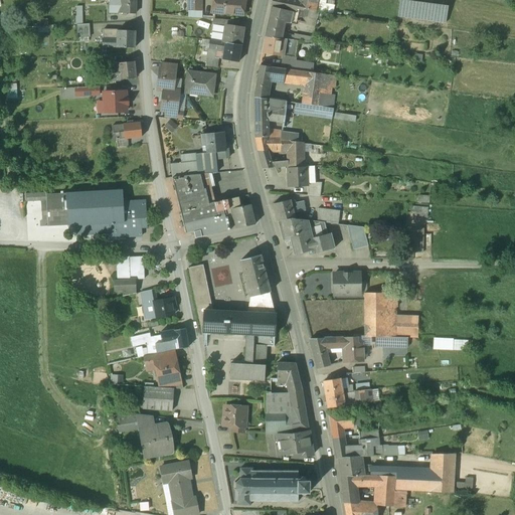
[(136,0),(123,0),(123,13),(122,15),(126,15),(127,13),(136,13),(136,0)]
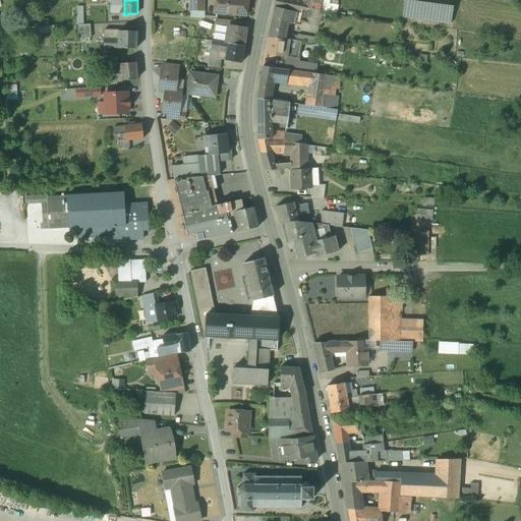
[(203,0),(190,0),(190,10),(203,11),(203,0)]
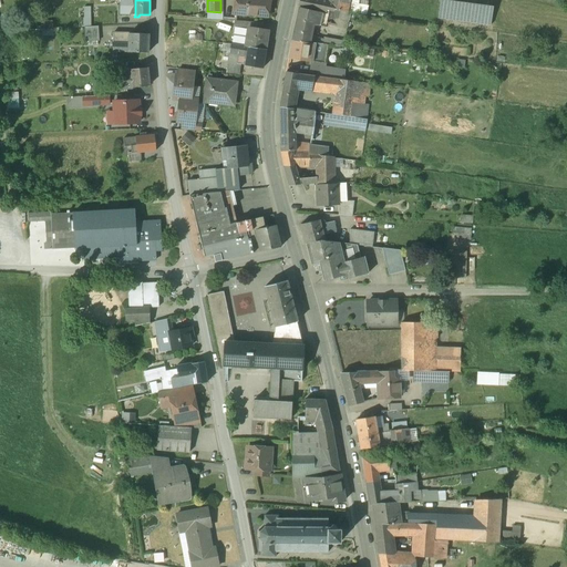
[(238,0),(236,14),(267,17),(269,0),(238,0)]
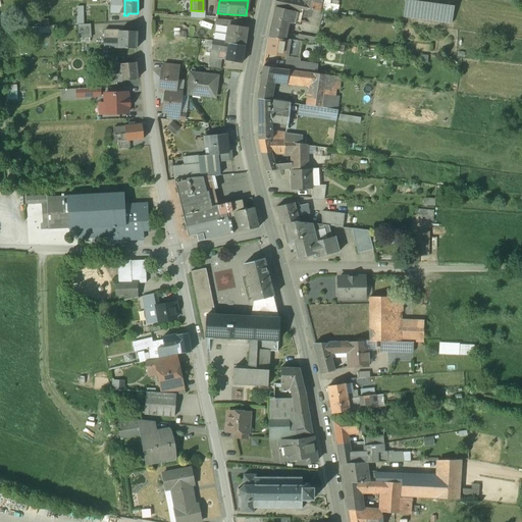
[(302,2),(291,0),(276,0),(275,7),(294,11),(300,13),(301,9),(302,2)]
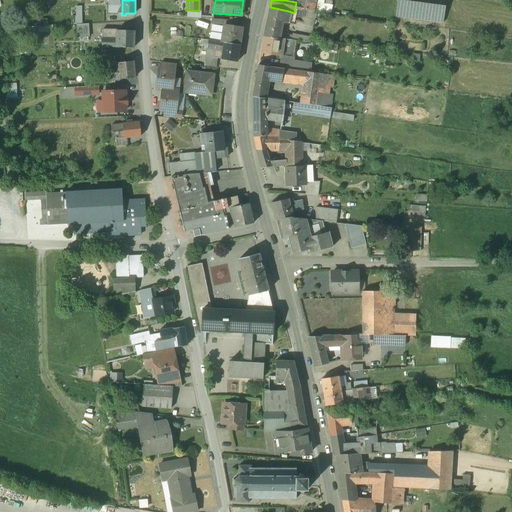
[(296,0),(296,2),(295,9),(298,9),(312,12),(314,0),(296,0)]
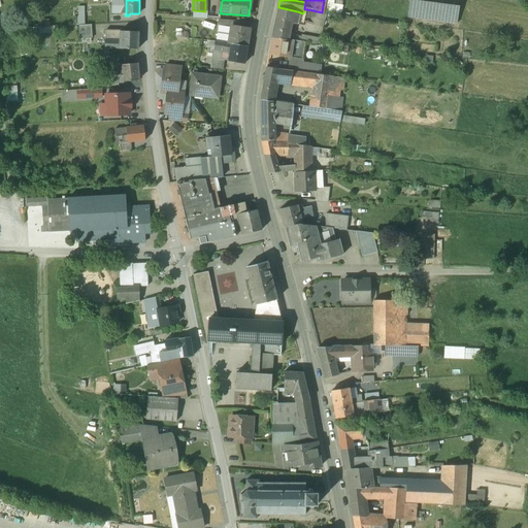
[(409,0),(407,18),(457,24),(459,6),(409,0)]
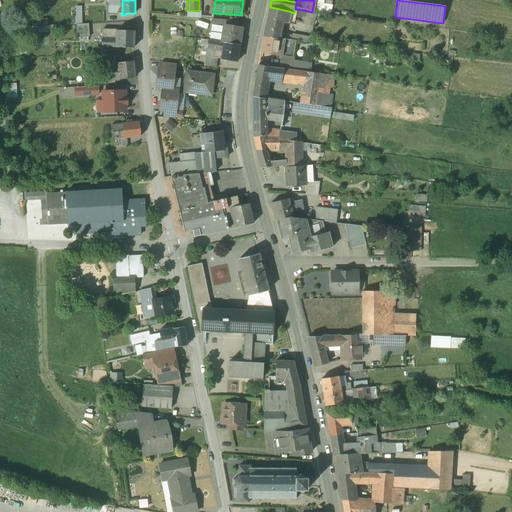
[(288,11),(270,7),(267,19),(283,22),(286,23),(288,11)]
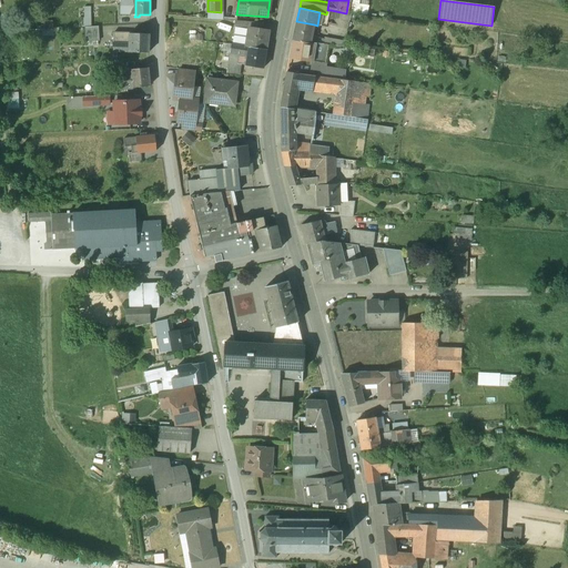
[(346,13),(331,10),(330,17),(350,20),(351,13),(346,13)]
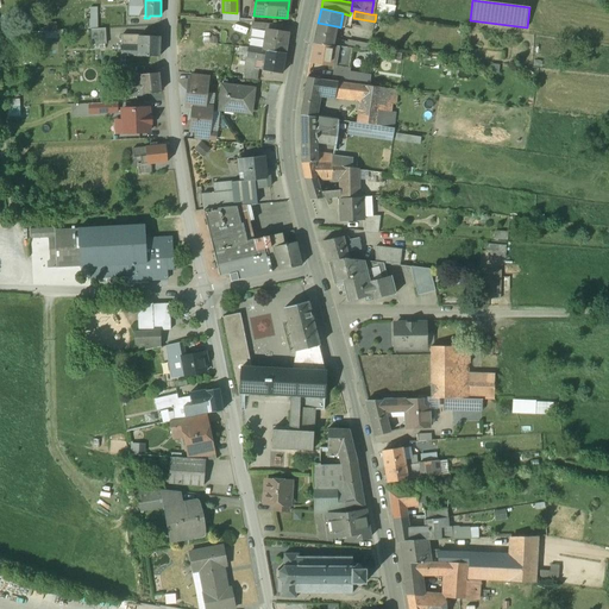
[(257,23),(252,23),(251,30),(265,32),(265,31),(267,24),(257,23)]
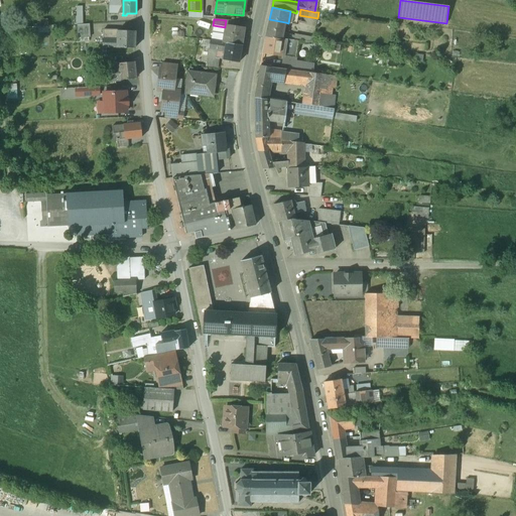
[(285,22),(269,19),(266,37),(281,40),(281,39),(285,22)]
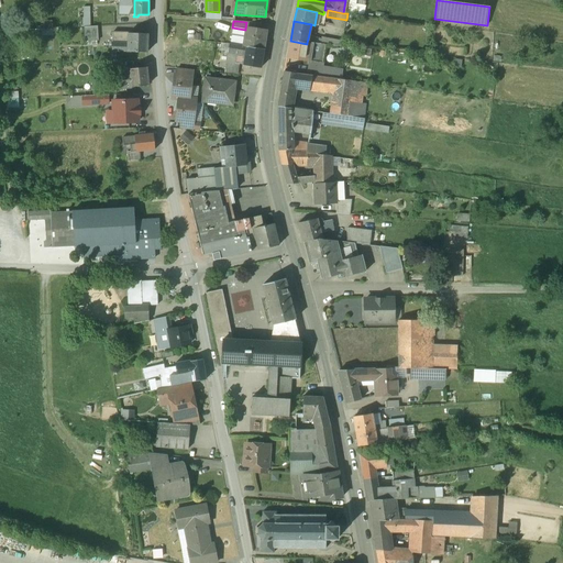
[(90,26),(84,26),(85,41),(98,41),(98,26),(90,26)]
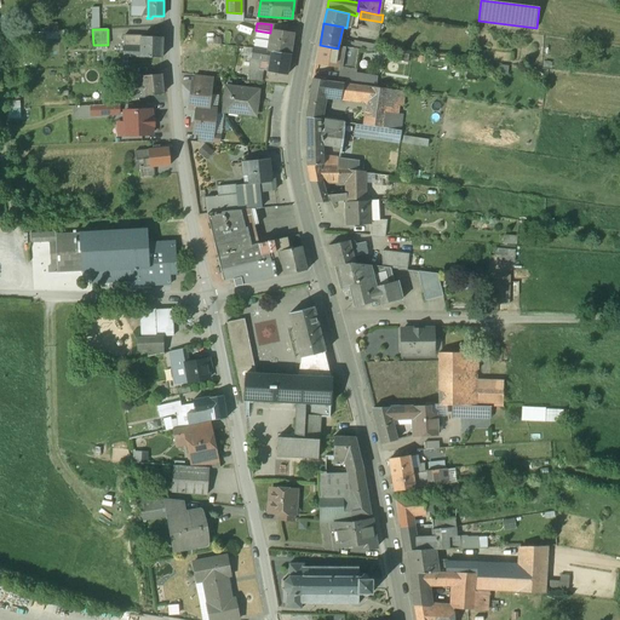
[(292,34),(270,32),(270,33),(267,51),(271,52),(288,55),(292,34)]
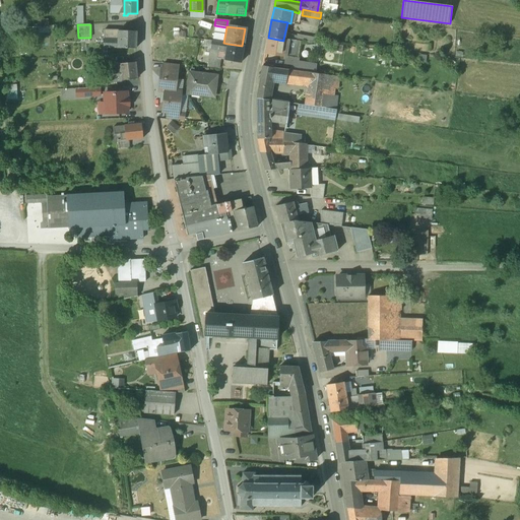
[(132,28),(122,27),(122,31),(118,31),(118,49),(135,49),(135,31),(132,31),(132,28)]
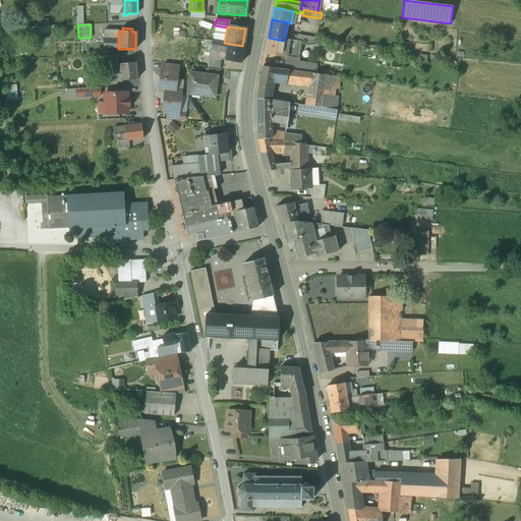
[(118,32),(104,31),(103,48),(118,49),(118,32)]
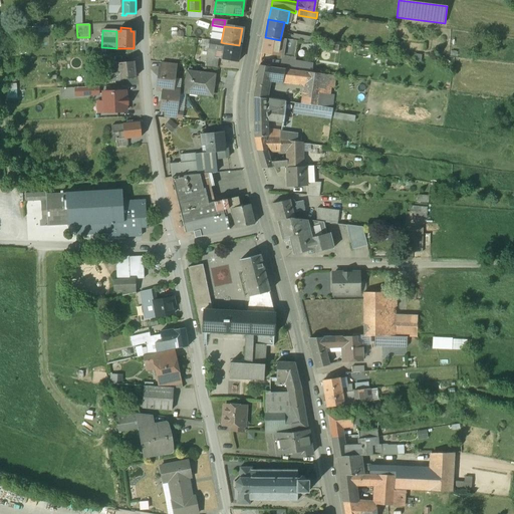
[(280,40),(265,37),(260,60),(269,62),(271,48),(283,50),(284,40),(280,39),(280,40)]
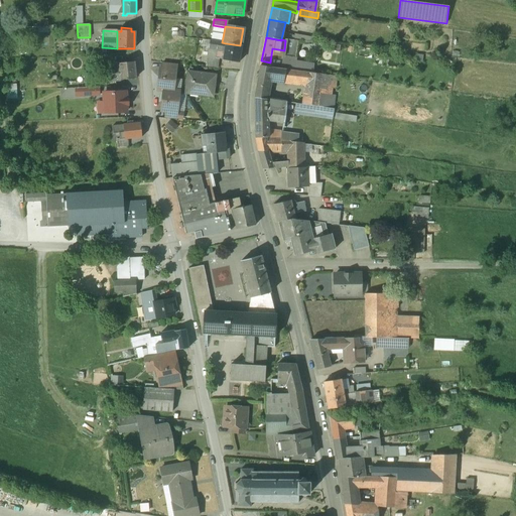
[(222,42),(210,40),(209,48),(217,49),(225,50),(226,43),(222,42)]
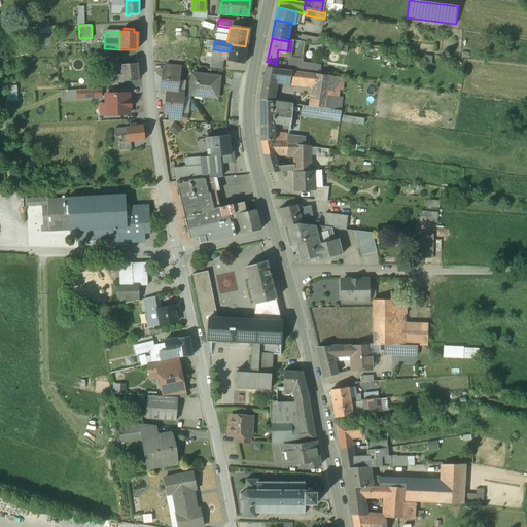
[(299,42),(291,41),(290,51),(301,53),(303,42),(299,42)]
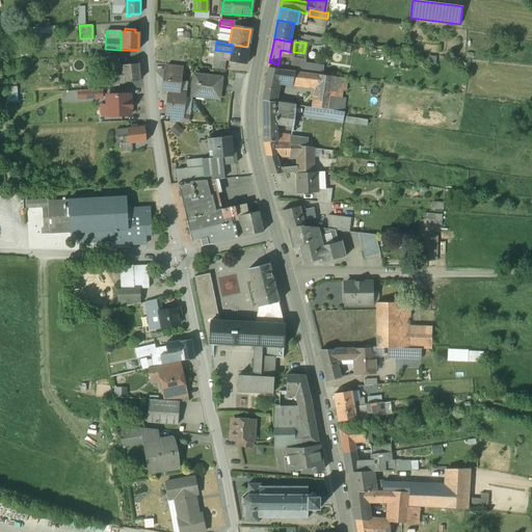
[(247,47),(233,45),(232,52),(230,61),(230,62),(245,64),(248,47),(247,47)]
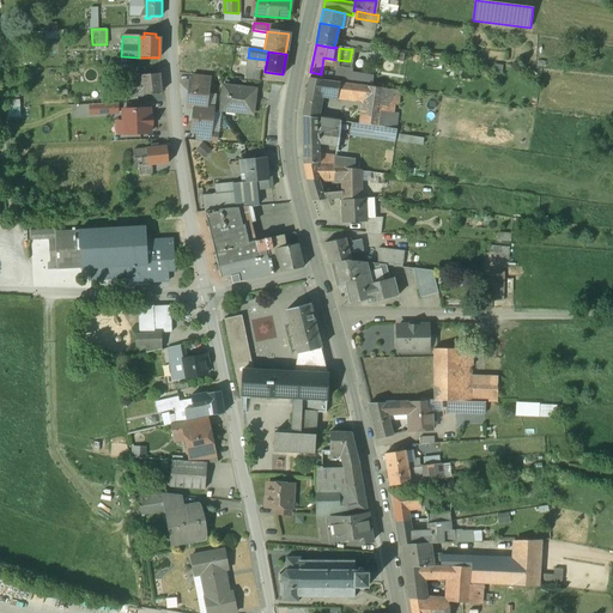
[(404,55),(393,54),(392,70),(402,71),(404,55)]
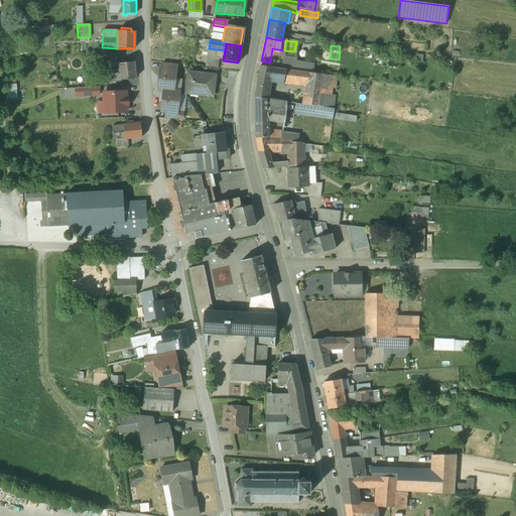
[(209,48),(207,57),(216,58),(217,49),(209,48)]
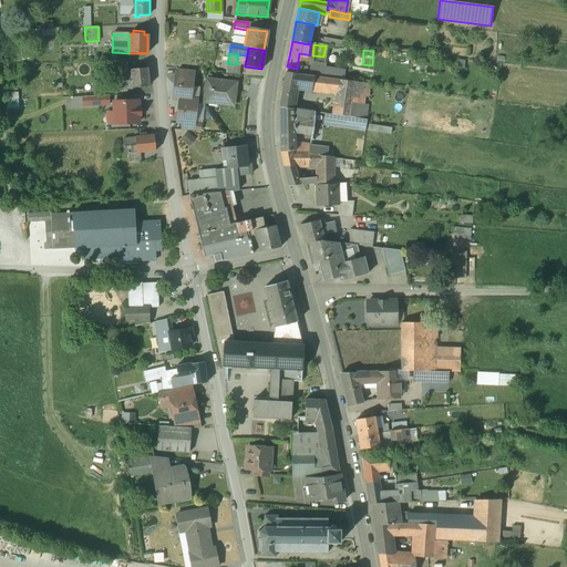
[(247,55),(238,54),(237,64),(240,64),(245,65),(247,55)]
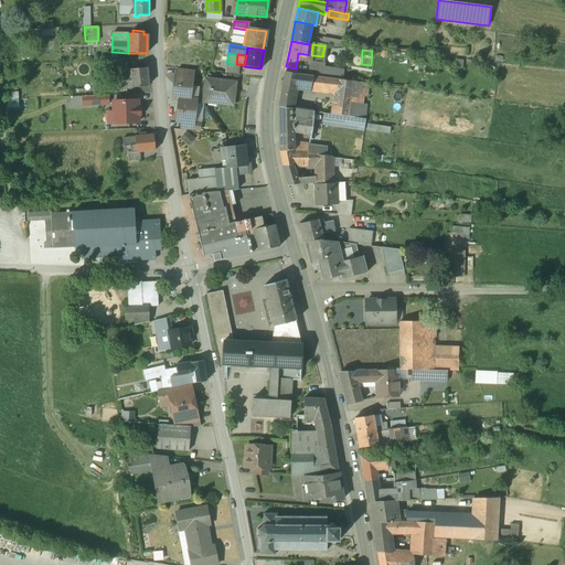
[(236,64),(226,63),(225,74),(238,75),(240,64),(236,64)]
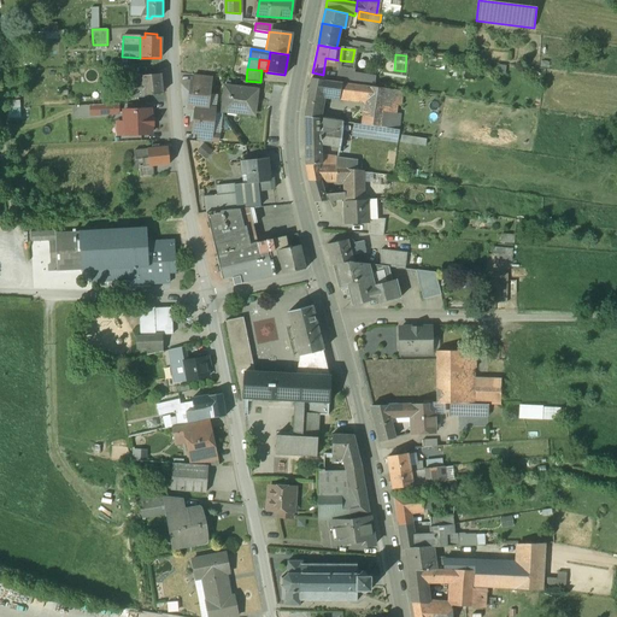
[(160,74),(142,76),(142,83),(144,95),(163,94),(160,74)]
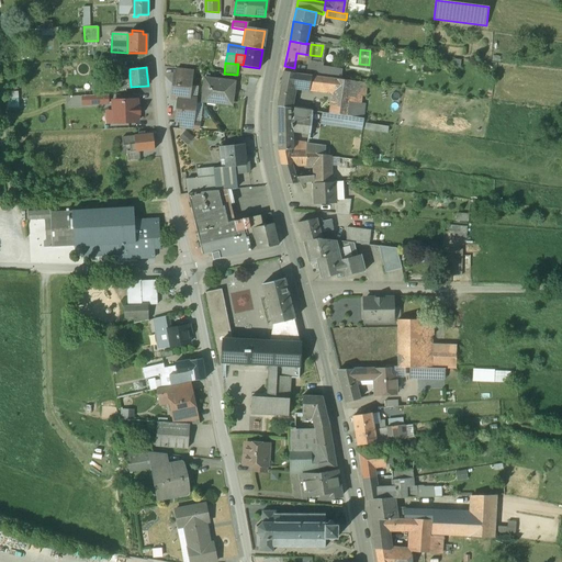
[(294,72),(283,71),(278,101),(290,103),(293,86),(308,88),(311,75),(295,72),(294,72)]
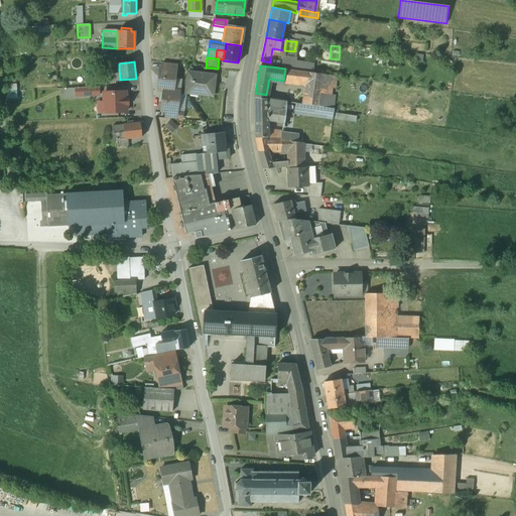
[(119,70),(113,70),(113,68),(105,69),(106,82),(120,80),(119,70)]
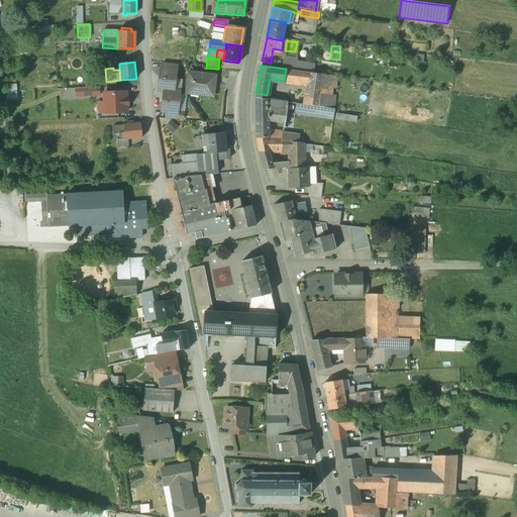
[(162,69),(160,69),(158,90),(164,90),(174,91),(176,71),(162,69)]
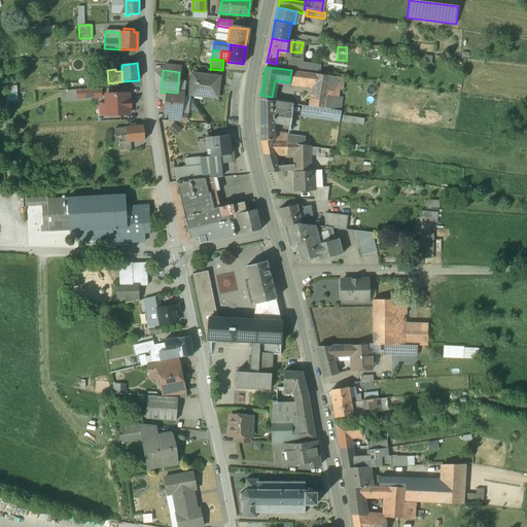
[(315,74),(291,70),(289,82),(313,86),(315,74)]
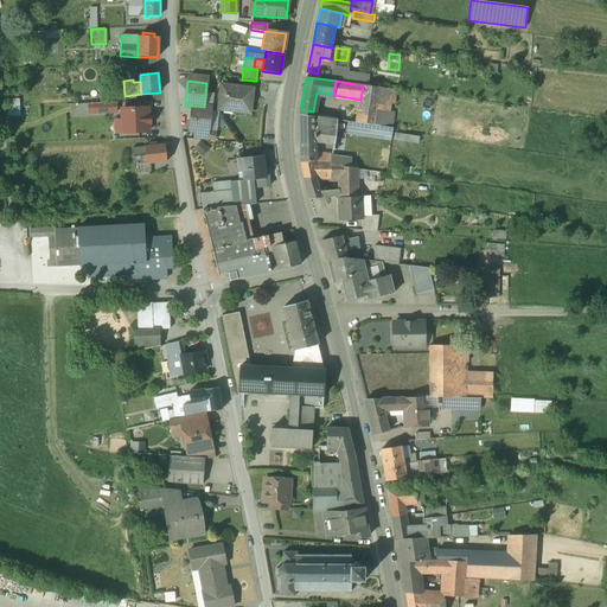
[(253,88),(221,84),(218,110),(250,114),(253,88)]
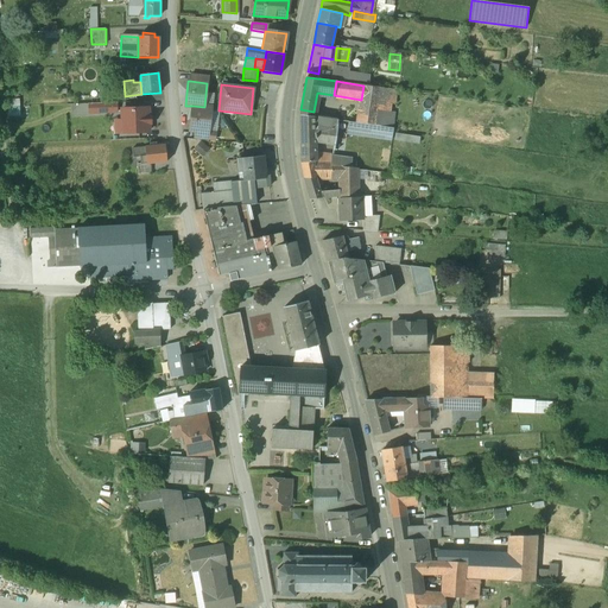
[(380,88),(363,86),(361,100),(359,122),(375,126),(380,88)]
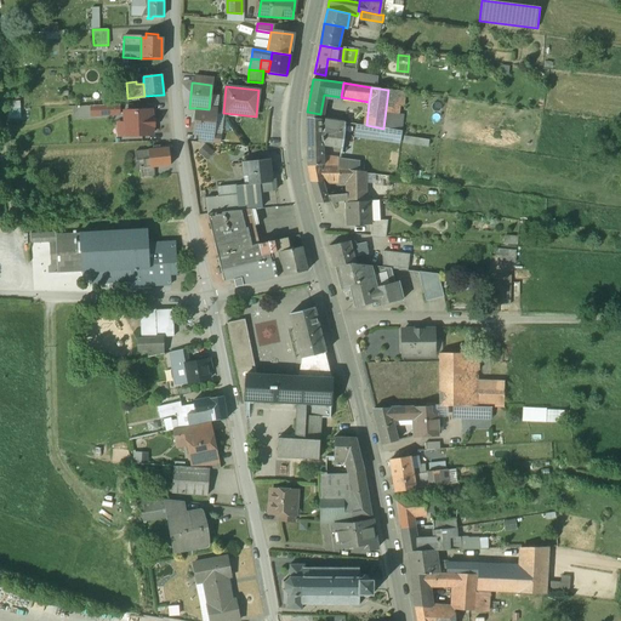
[(388,90),(383,129),(402,131),(406,92),(388,90)]
